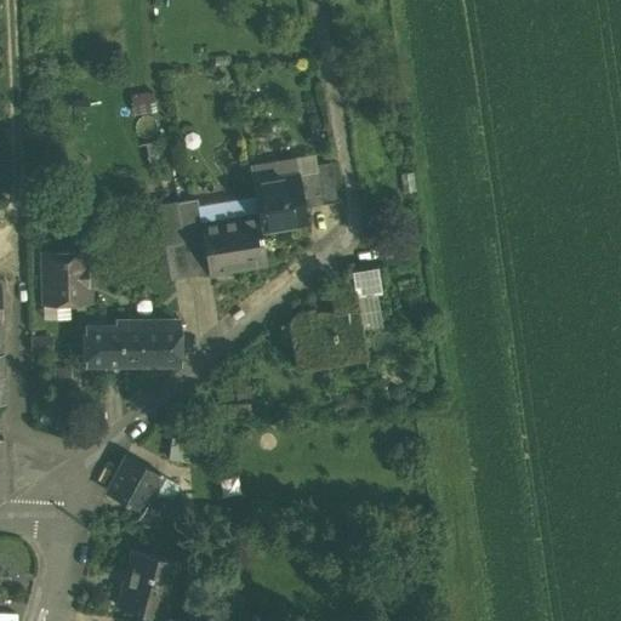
[(331,163),(314,165),(322,204),(337,201),(331,163)]
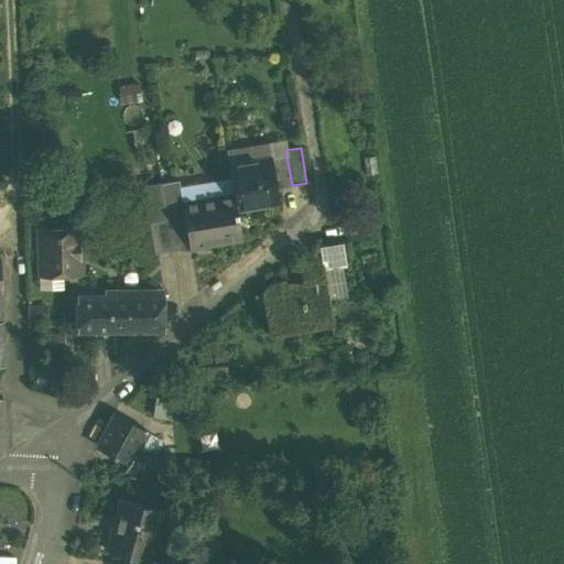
[(271,158),(229,165),(234,195),(237,209),(279,202),(271,158)]
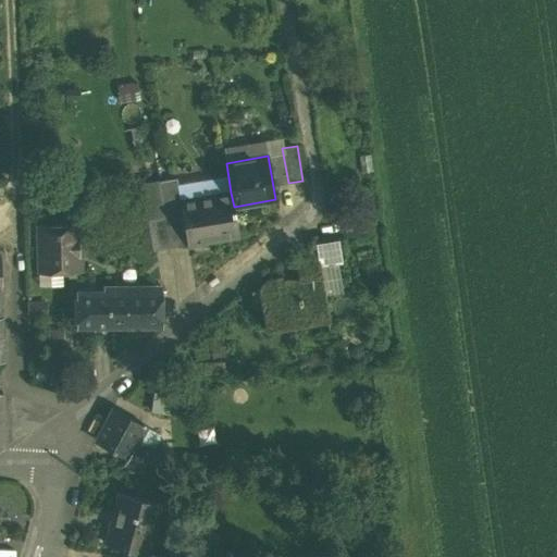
[(176,178),(159,181),(164,217),(182,213),(180,201),(181,201),(176,178)]
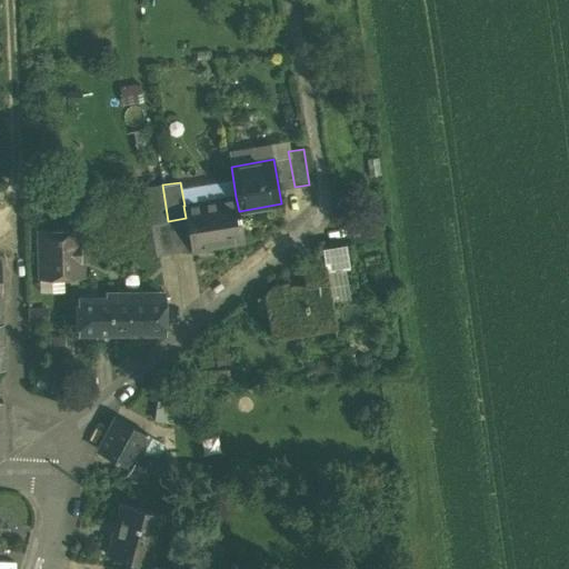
[(150,225),(168,221),(162,185),(145,188),(150,225)]
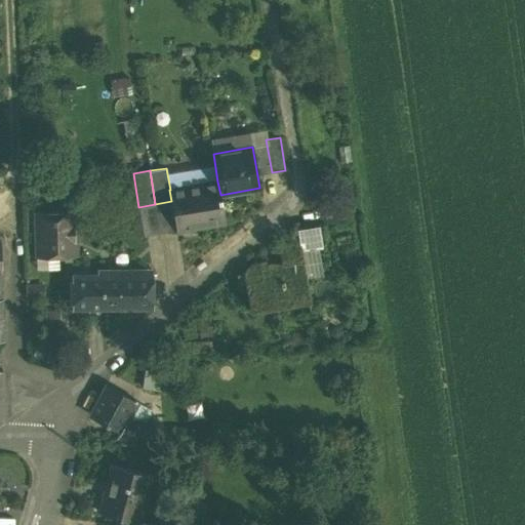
[(170,190),(169,190),(171,201),(176,231),(225,221),(220,195),(217,182),(170,190)]
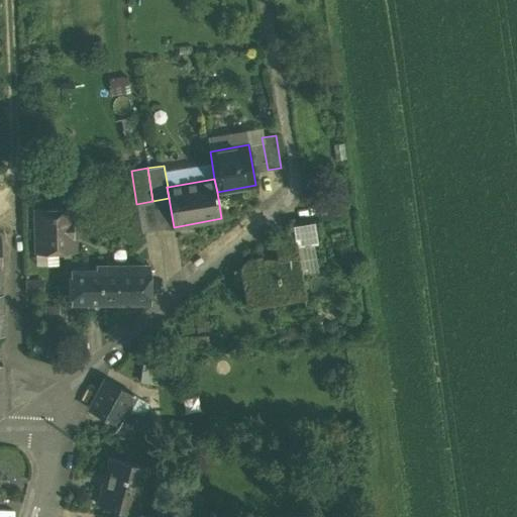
[(169,198),(152,201),(158,229),(174,227),(169,198)]
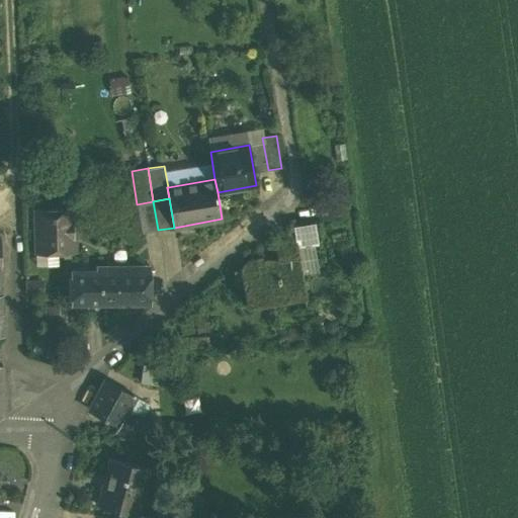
[(153,201),(137,204),(142,233),(158,230),(153,201)]
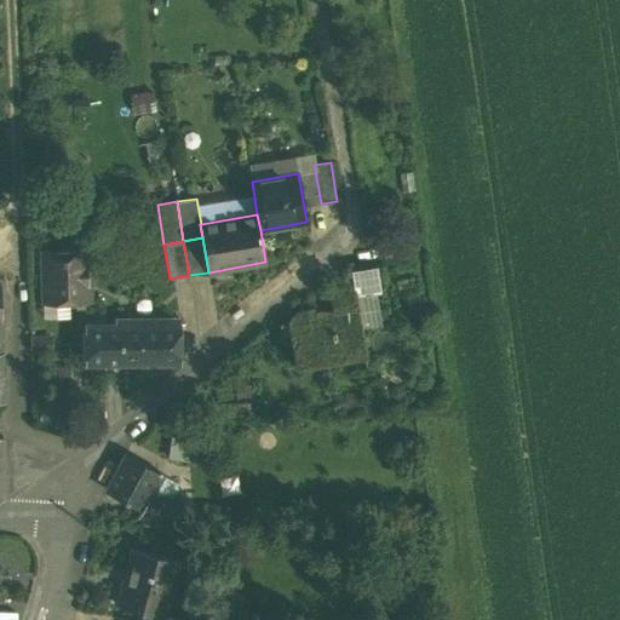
[(84,250),(42,251),(44,296),(64,296),(64,302),(82,302),(82,277),(89,277),(89,262),(85,262),(84,250)]
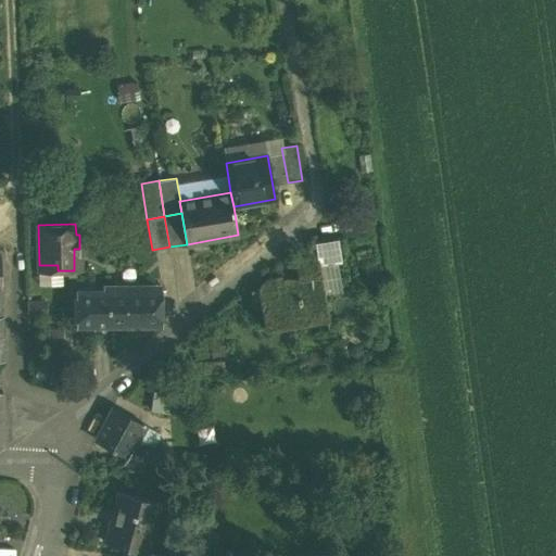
[(338,238),(315,242),(316,250),(319,265),(342,262),(338,238)]
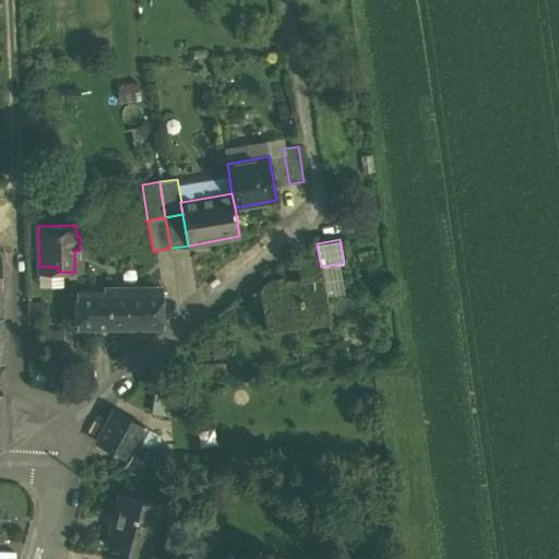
[(304,263),(297,264),(300,281),(299,282),(284,285),(283,277),(268,281),(259,288),(264,321),(285,318),(285,321),(289,320),(288,317),(298,316),(298,318),(302,318),(301,314),(302,314),(304,318),(305,317),(304,314),(328,310),(321,266),(318,251),(302,254),(304,263)]
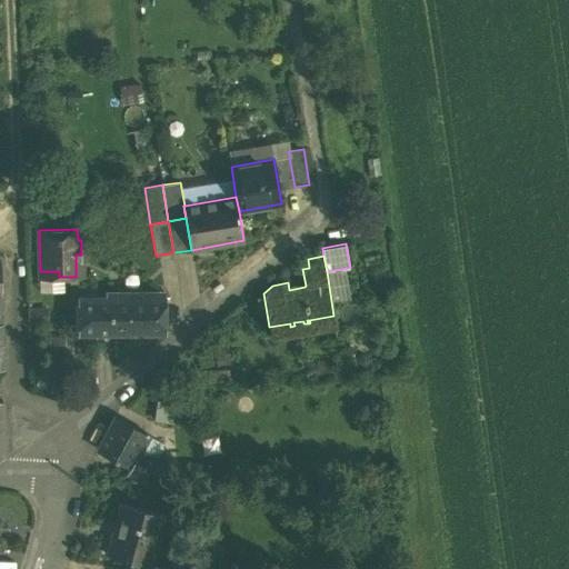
[(166,333),(165,298),(78,298),(77,333),(166,333)]
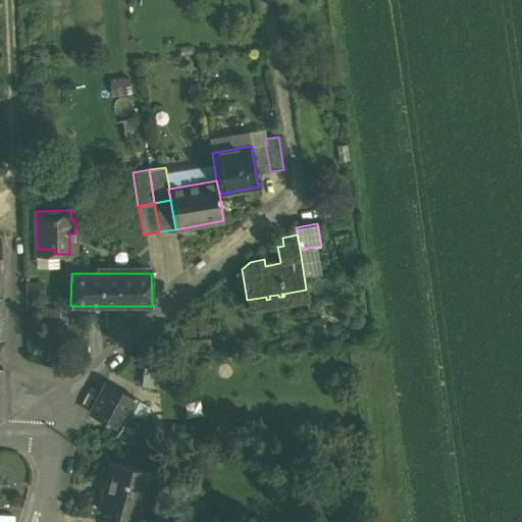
[(137,401),(105,383),(89,412),(119,429),(120,430),(124,422),(137,401)]
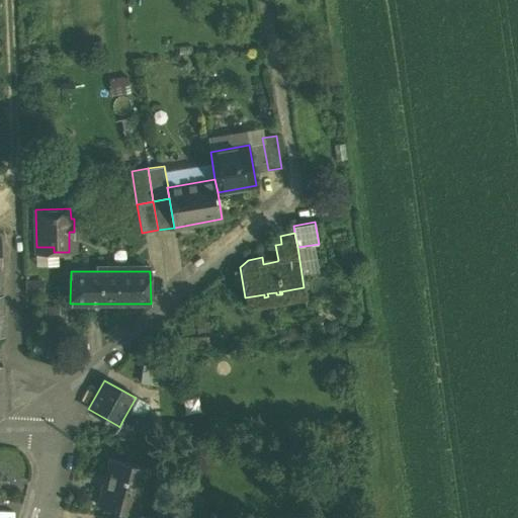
[(151,415),(131,416),(123,419),(119,427),(118,426),(114,433),(151,432),(151,415)]
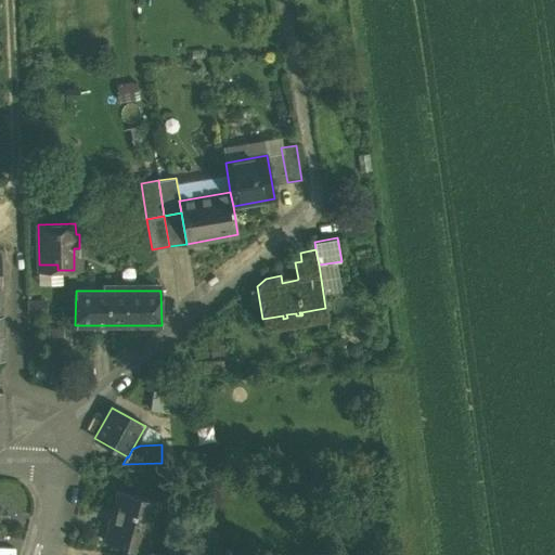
[(160,503),(118,491),(104,542),(146,553),(160,503)]
